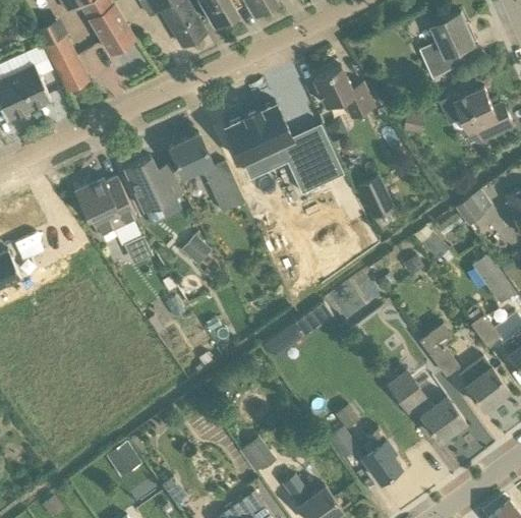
[(134,40),(110,0),(62,0),(70,13),(82,6),(90,19),(110,54),(134,40)]
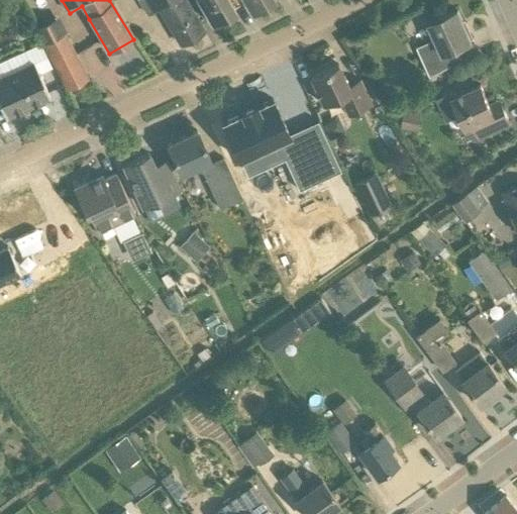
[(205,33),(185,0),(138,0),(148,16),(160,10),(181,47),(205,33)]
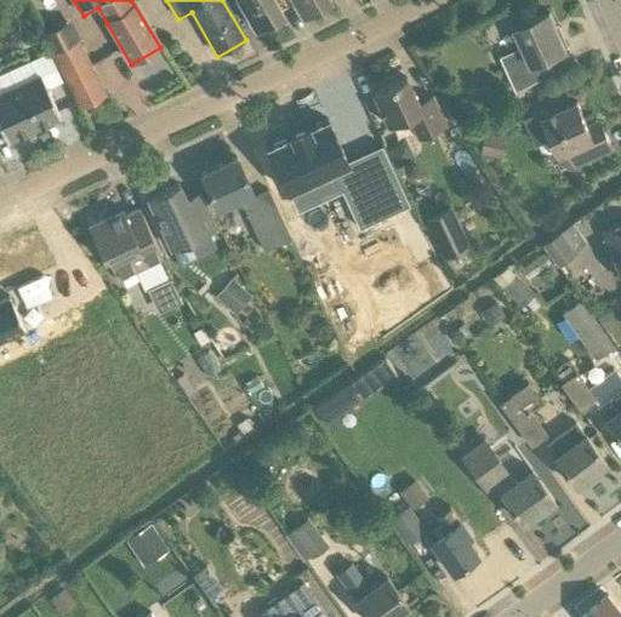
[(295,6),(291,0),(235,0),(256,34),(275,23),(273,20),(295,6)]
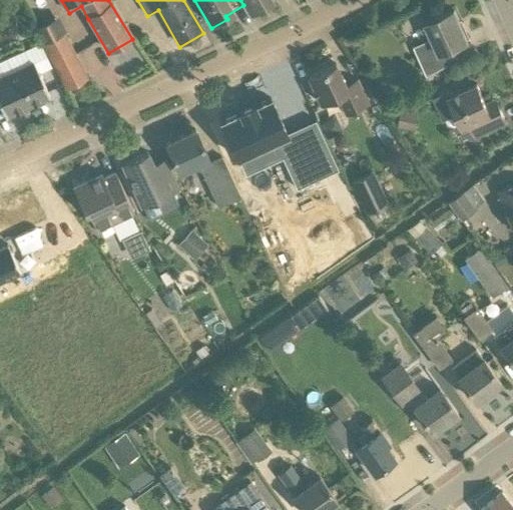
[(240,0),(243,5),(250,17),(266,7),(264,4),(270,0),(240,0)]
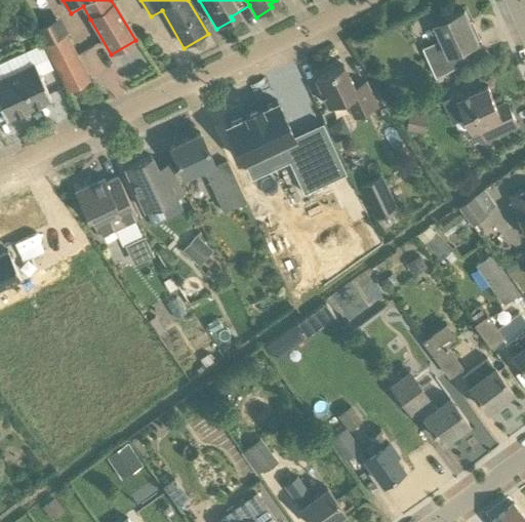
[(465,69),(457,53),(482,43),(482,42),(479,43),(466,13),(436,27),(443,42),(423,51),(437,81),(465,69)]
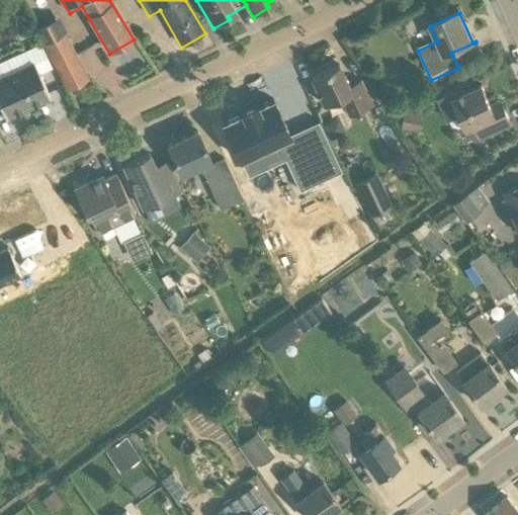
[(65,36),(60,39),(44,48),(67,92),(88,82),(65,36)]
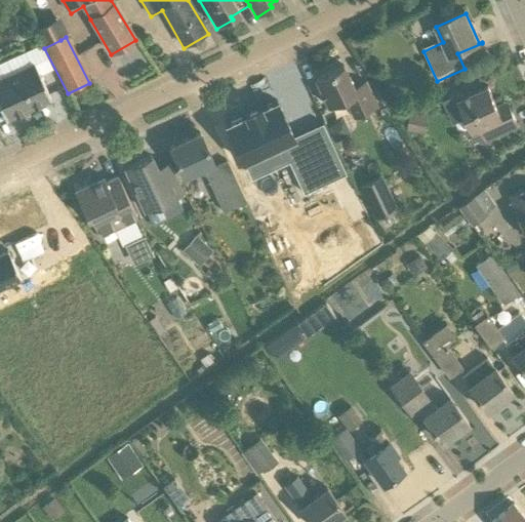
[(51,102),(35,66),(0,81),(0,108),(6,122),(51,102)]
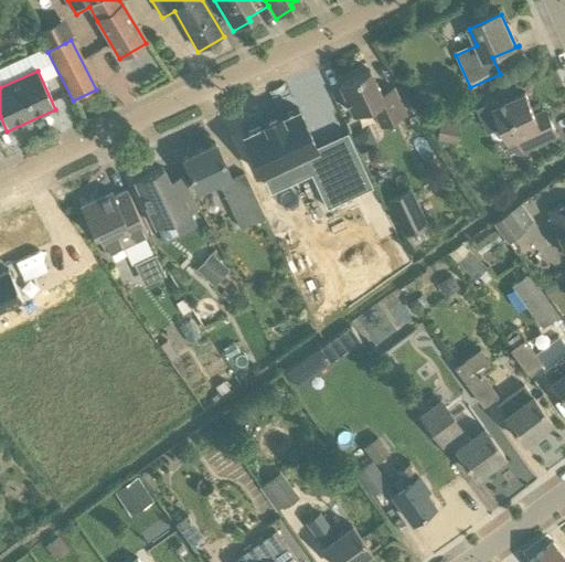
[(394,91),(381,97),(370,74),(339,87),(353,117),(371,109),(381,129),(406,118),(394,91)]
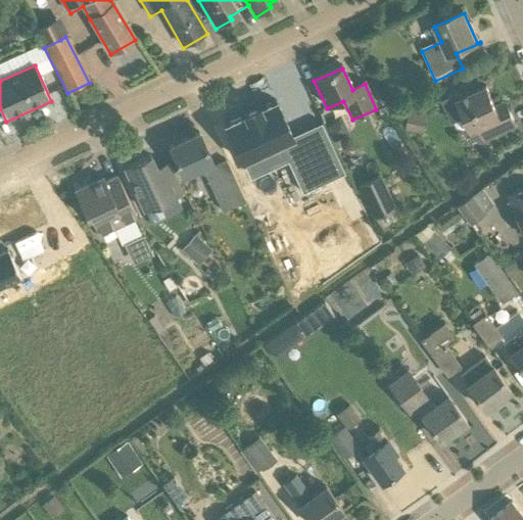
[(453,126),(466,120),(473,134),(480,131),(485,142),(516,129),(509,110),(498,115),(486,89),(464,100),(461,94),(442,103),(453,126)]
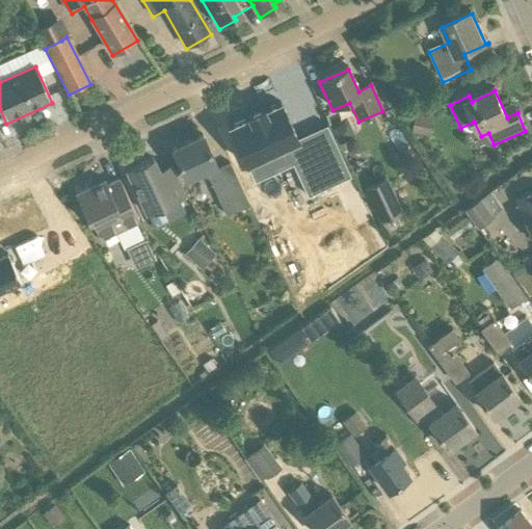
[(293,166),(308,199),(351,178),(327,127),(297,140),(281,105),(265,112),(264,109),(260,111),(251,115),(247,117),(248,120),(229,129),(246,167),(278,153),(285,166),(291,163),(293,166)]
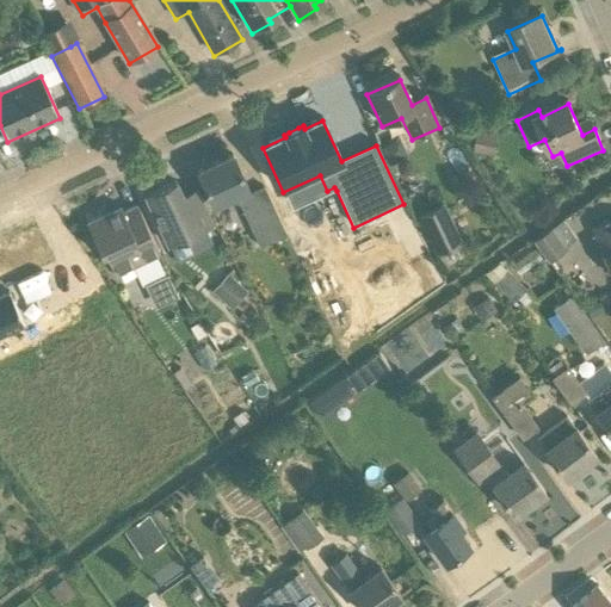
[(475,135),(471,155),(495,159),(498,137),(475,135)]
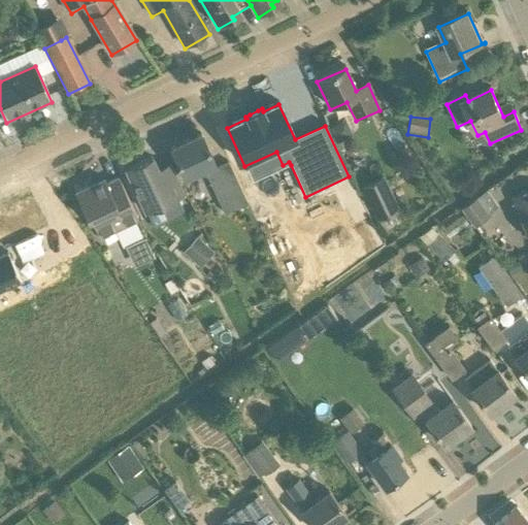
[(204,171),(218,199),(225,217),(249,205),(229,164),(218,170),(201,137),(171,151),(186,181),(204,171)]
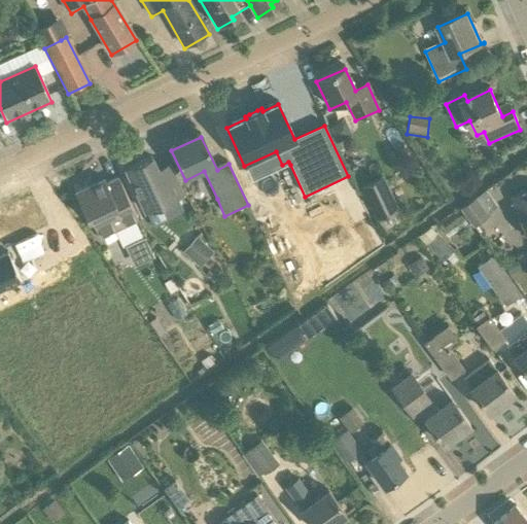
[(409,143),(401,141),(395,145),(396,153),(403,155),(410,151),(409,143)]
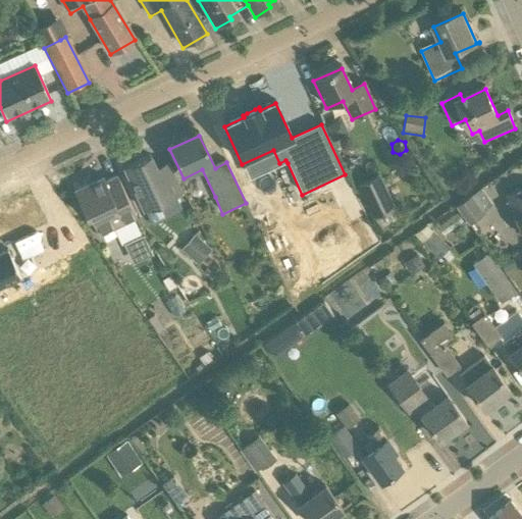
[(124,170),(145,212),(181,195),(171,173),(160,178),(150,158),(124,170)]
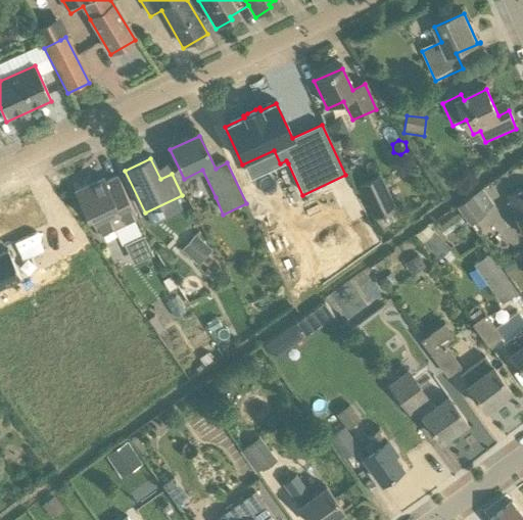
[(137,221),(117,179),(105,185),(103,180),(74,194),(87,221),(91,220),(99,238),(137,221)]
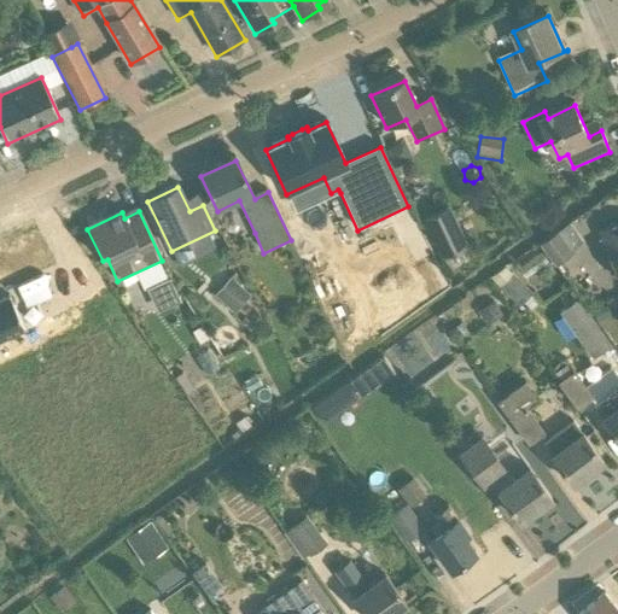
[(441,263),(467,251),(450,211),(423,223),(441,263)]
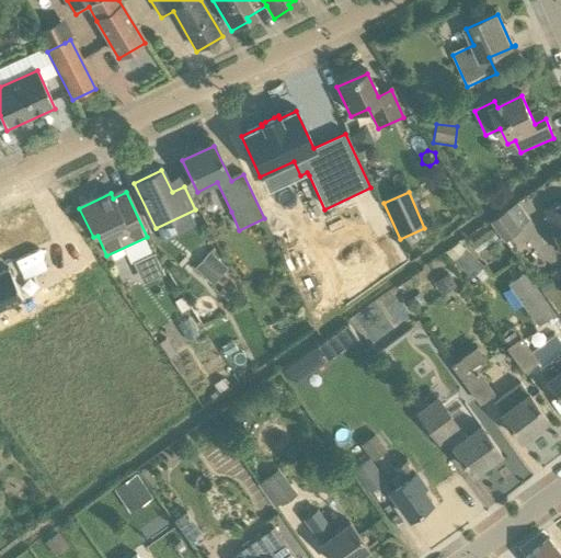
[(263,209),(266,217),(288,206),(285,200),(263,209)]
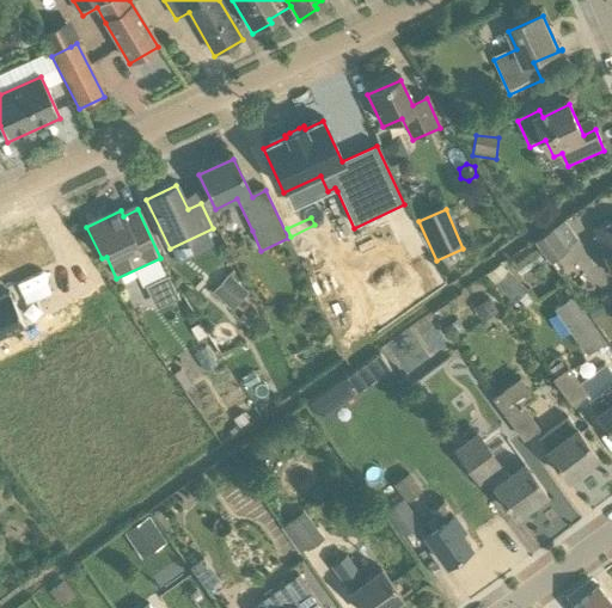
[(611,223),(594,232),(601,249),(600,249),(611,275),(611,223)]
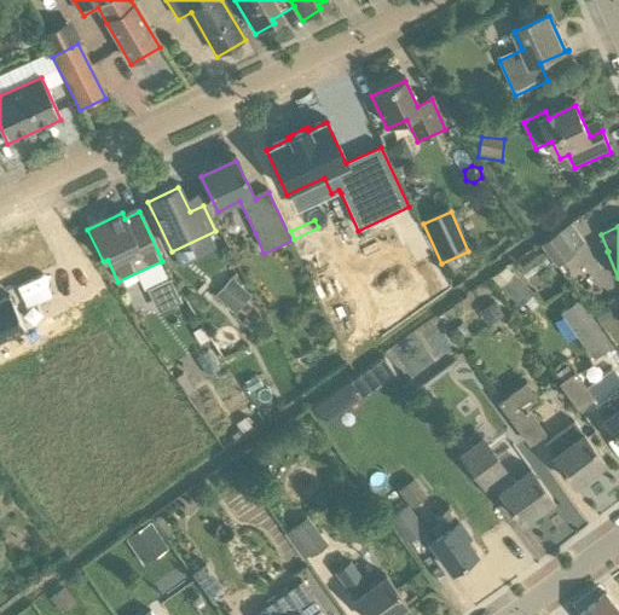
[(322,228),(294,241),(304,265),(333,254),(322,228)]
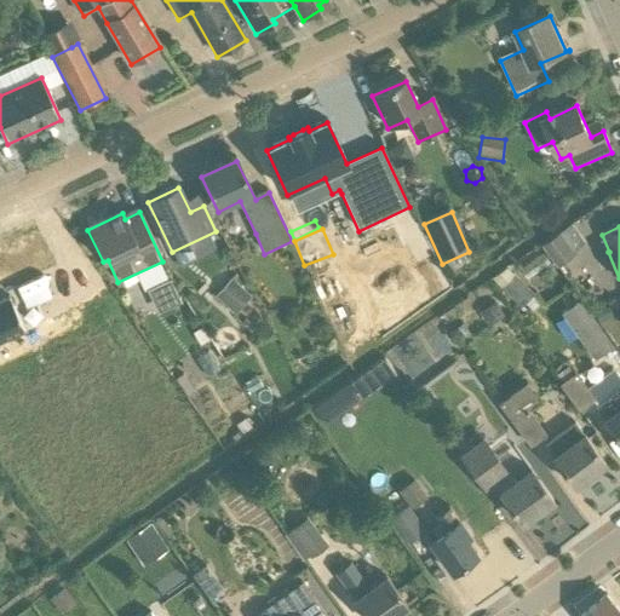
[(573,259),(557,236),(541,247),(557,270),(573,259)]
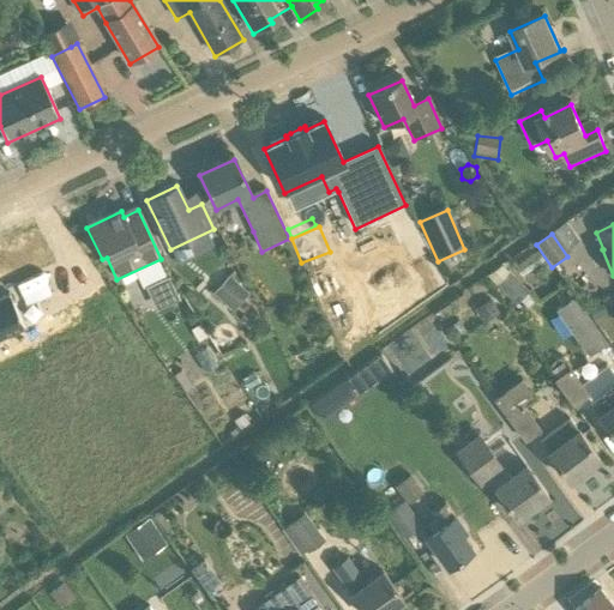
[(314,271),(330,305),(396,276),(381,242),(314,271)]
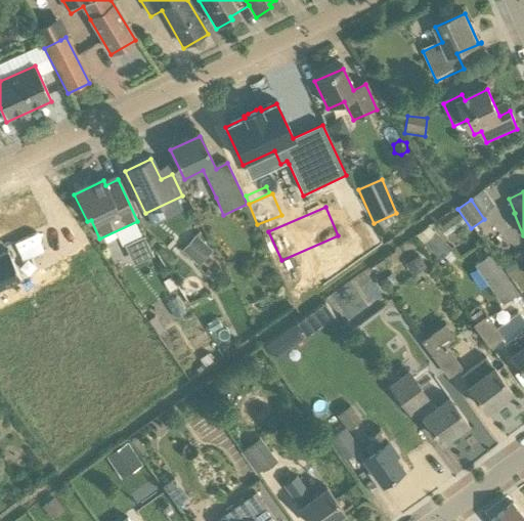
[(415,236),(416,237),(423,245),(434,233),(429,228),(427,227),(415,236)]
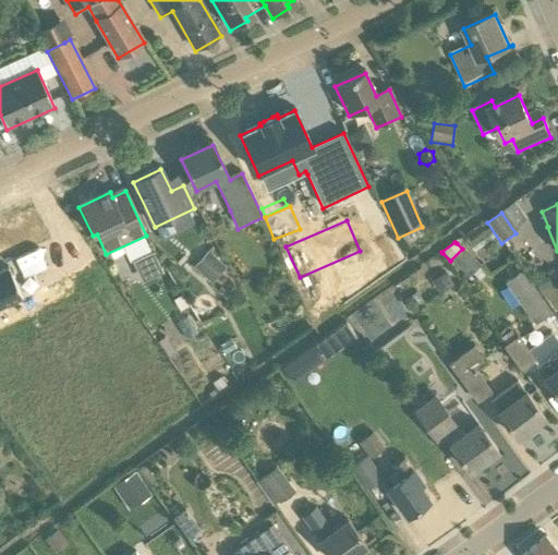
[(450,261),(449,262),(469,280),(481,267),(462,249),(450,261)]
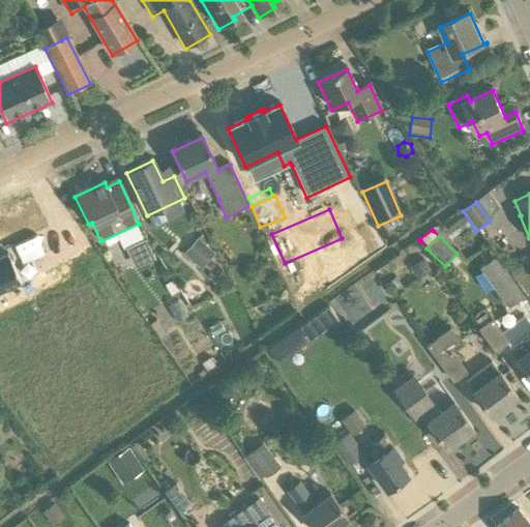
[(215,256),(198,240),(183,257),(201,272),(215,256)]
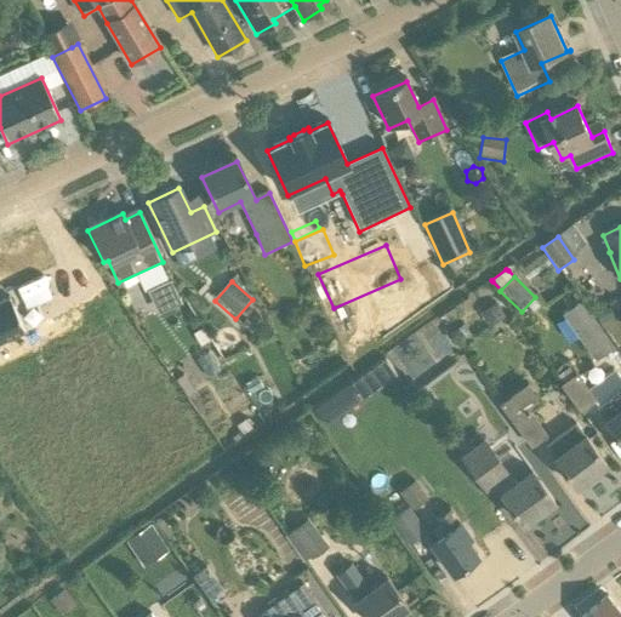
[(171,284),(148,293),(159,315),(181,306),(171,284)]
